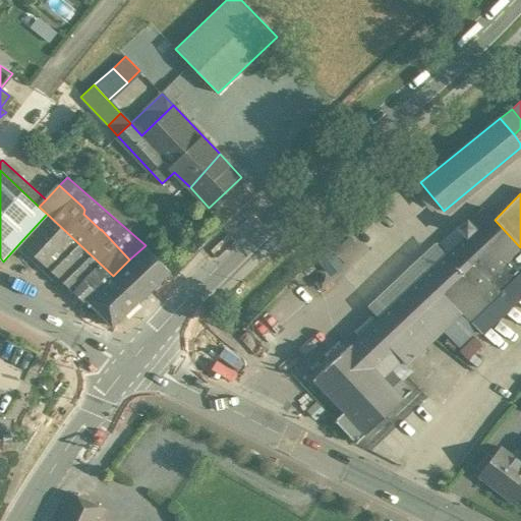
[(466,235),(350,343),(382,377),(383,378),(402,359),(407,364),(444,330),(462,312),(470,322),(501,293),(487,280),(503,266),(520,248),(520,247),(495,220),(483,208),(468,222),(474,229),(467,236),(466,235)]
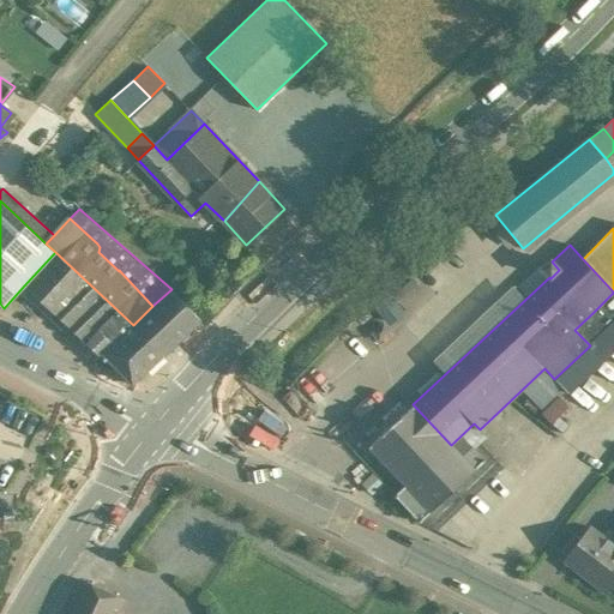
[(133,325),(55,252),(24,286),(100,355),(133,325)]
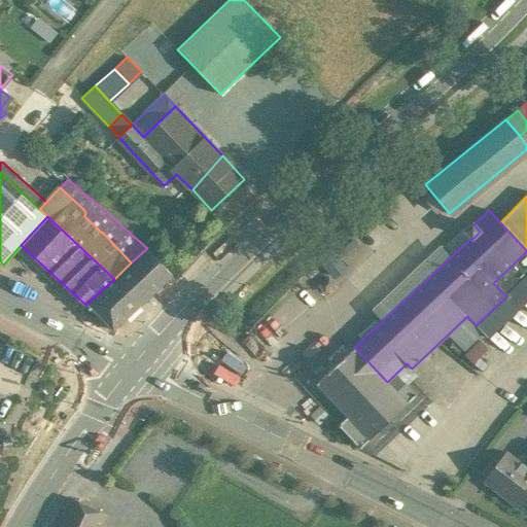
[(473,224),(472,223),(465,231),(471,238),(472,239),(480,232),(473,224)]
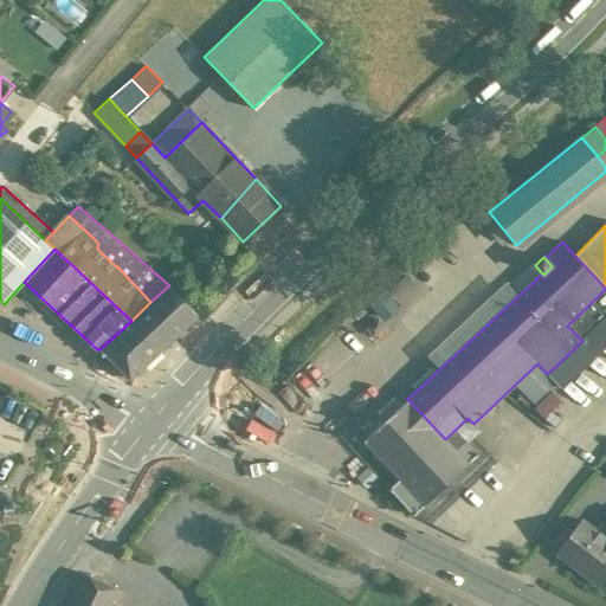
[(150,302),(133,320),(162,350),(198,316),(169,285),(150,302)]
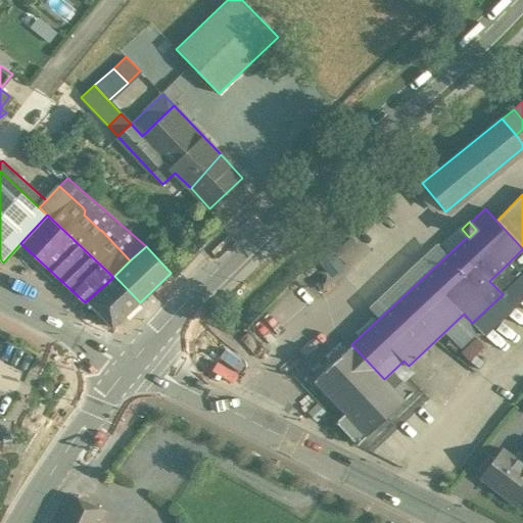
[(522,249),(505,267),(516,278),(517,277),(522,272),(522,249)]
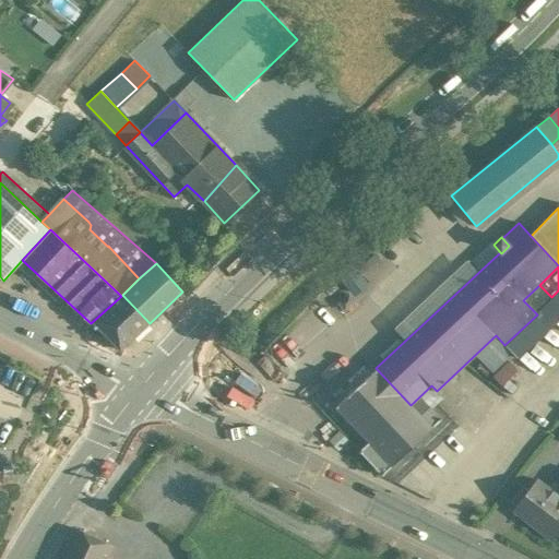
[(354,297),(368,285),(355,269),(341,280),(354,297)]
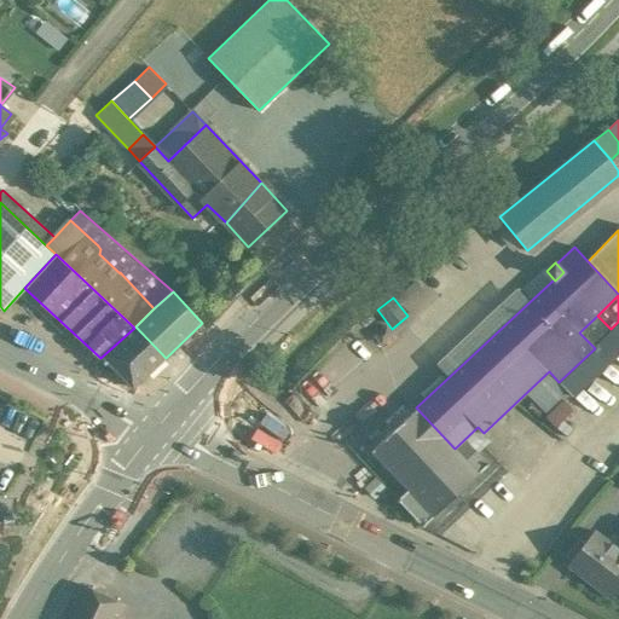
[(597,316),(579,333),(595,348),(614,330),(612,328),(611,329),(597,316)]
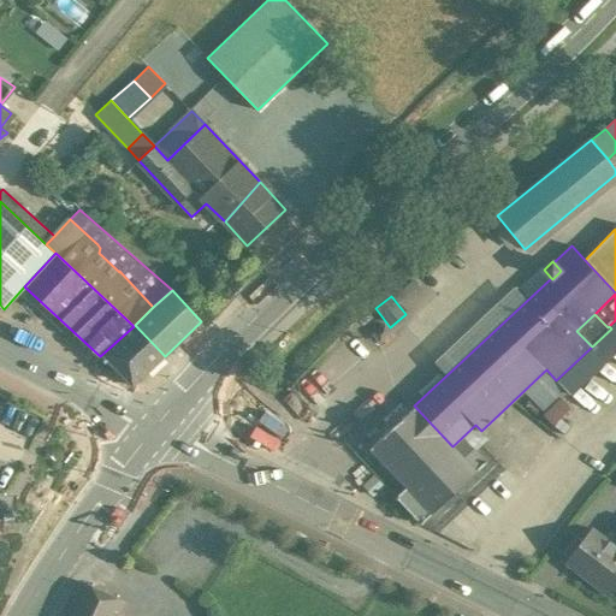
[(592,347),(556,380),(567,391),(569,394),(615,348),(615,320),(609,326),(611,329),(592,347)]
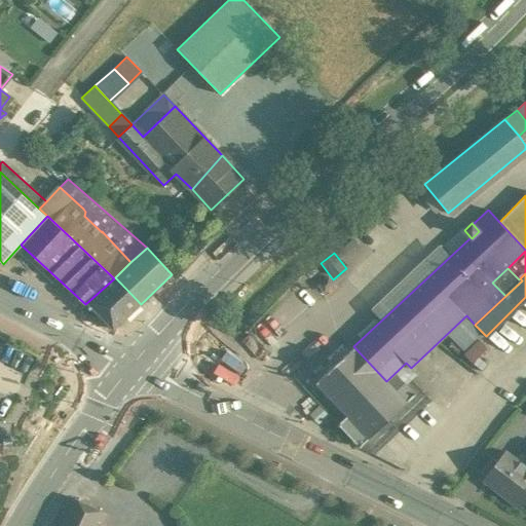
[(328,276),(318,285),(325,292),(334,284),(328,276)]
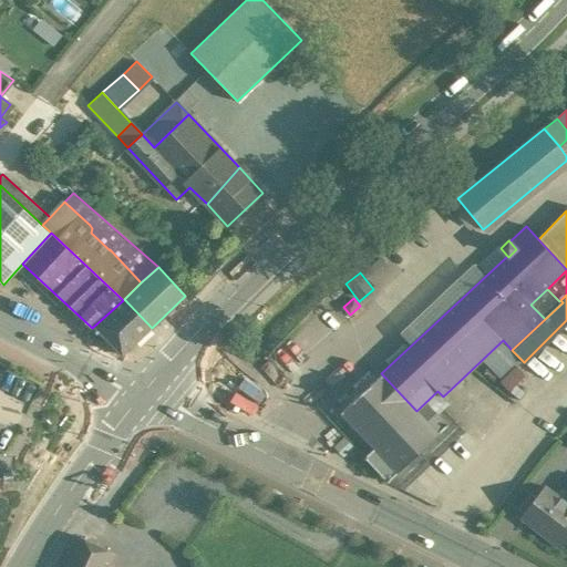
[(152,328),(124,299),(123,300),(92,328),(93,329),(95,327),(123,354),(152,328)]
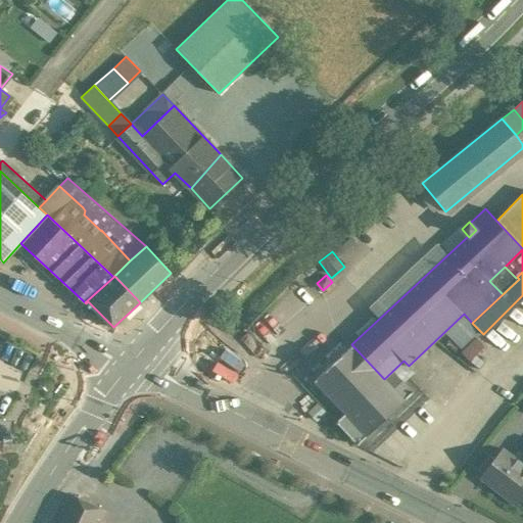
[(464,314),(445,331),(463,348),(481,332),(472,323),(464,314)]
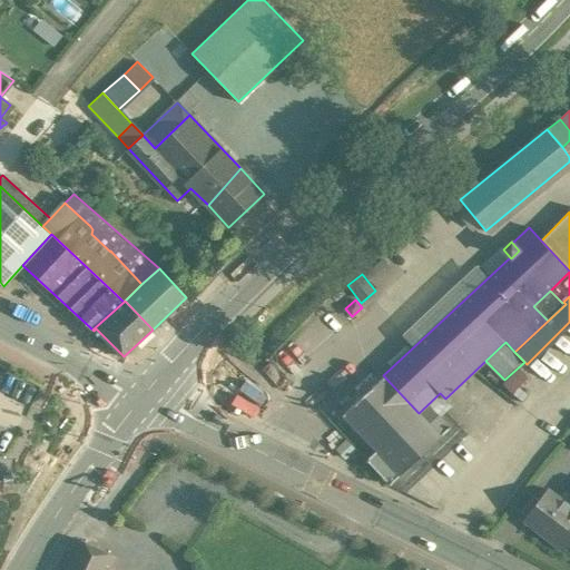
[(383,375),(342,414),(376,450),(418,412),(383,375)]
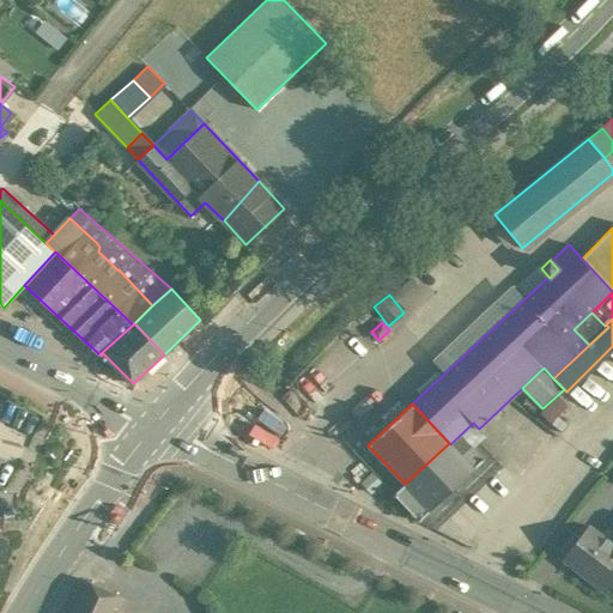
[(405,484),(394,495),(419,520),(473,469),(460,455),(450,444),(449,443),(405,484)]
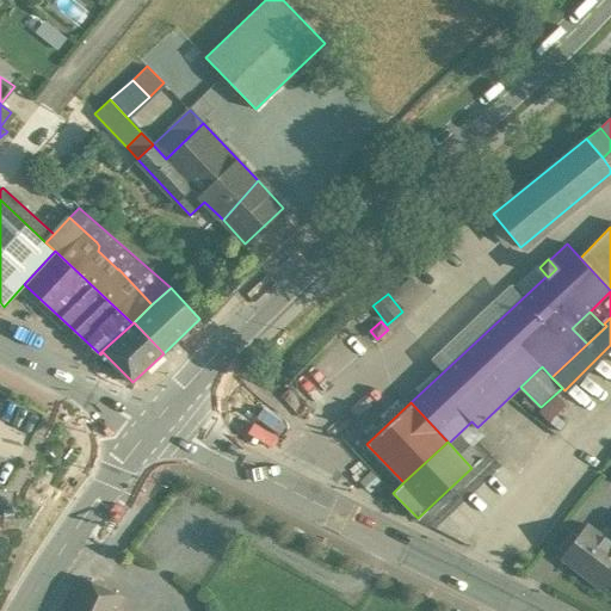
[(481,458),(468,445),(458,454),(471,468),(481,458)]
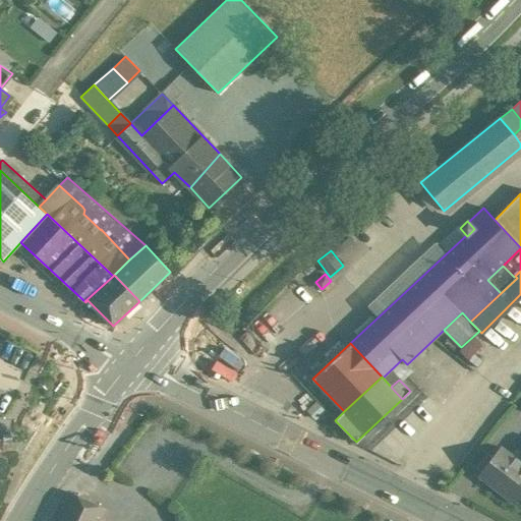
[(299,385),(292,391),(300,400),(307,394),(299,385)]
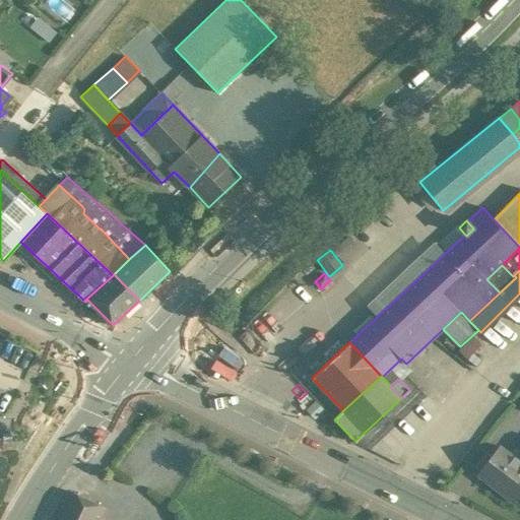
[(10,432),(2,433),(3,441),(11,439),(10,432)]
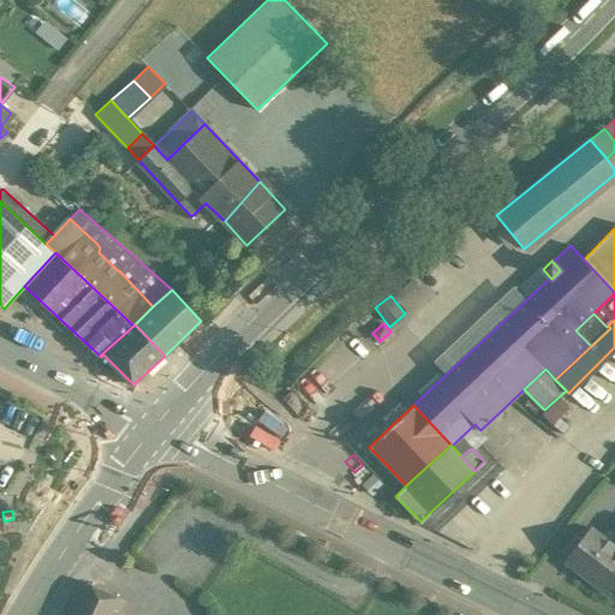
[(614,533),(609,542),(591,527),(565,561),(607,593),(614,581),(614,533)]
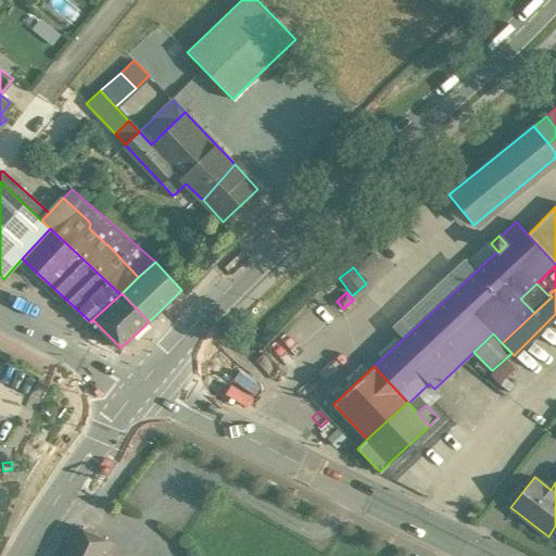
[(77,526),(63,555),(105,555),(106,553),(112,542),(77,526)]
